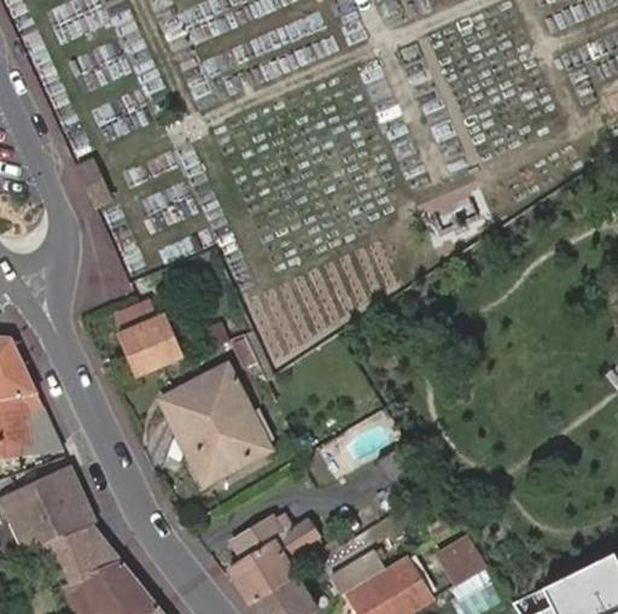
[(95,157),(77,165),(87,188),(106,180),(95,157)]
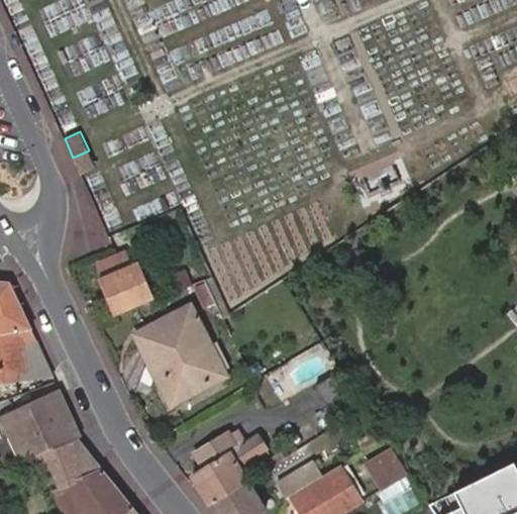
[(89,150),(73,158),(81,175),(97,168),(89,150)]
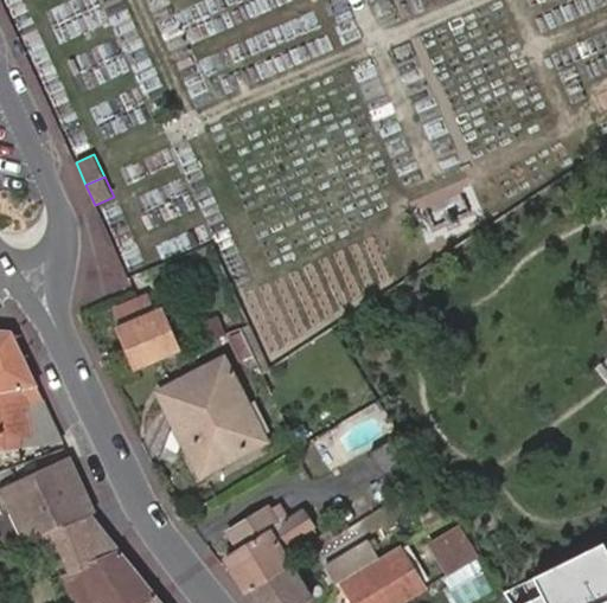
[(146,296),(115,308),(123,322),(117,325),(135,370),(181,351),(164,305),(152,309),(146,296)]
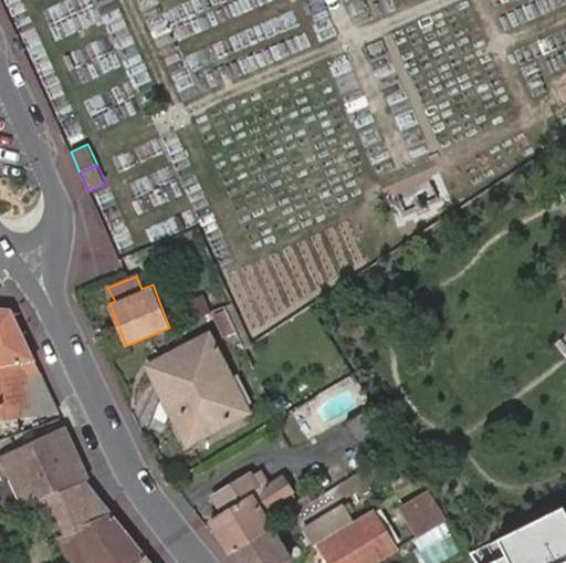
[(115,301),(107,288),(94,292),(101,308),(109,303),(115,301)]
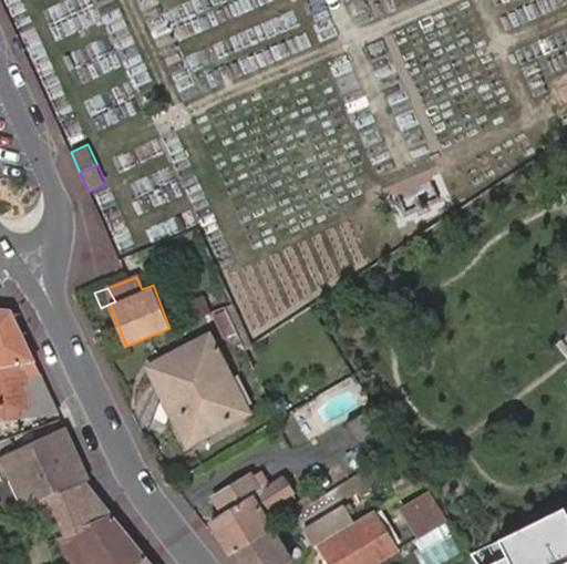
[(188,320),(209,311),(204,297),(183,305),(188,320)]
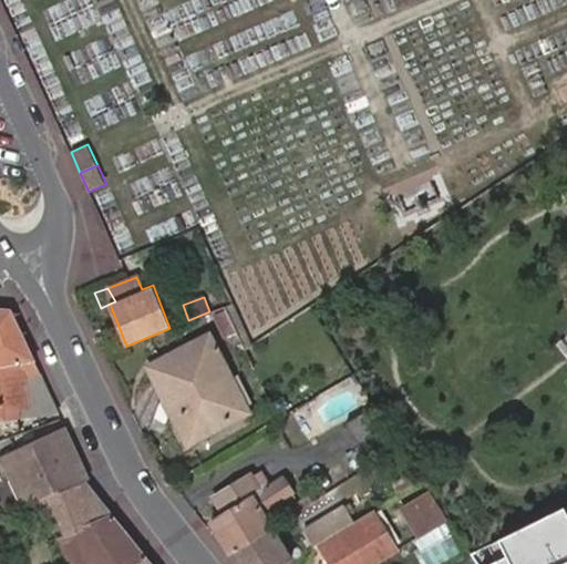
[(0,418),(58,409),(9,309),(0,308),(0,418)]
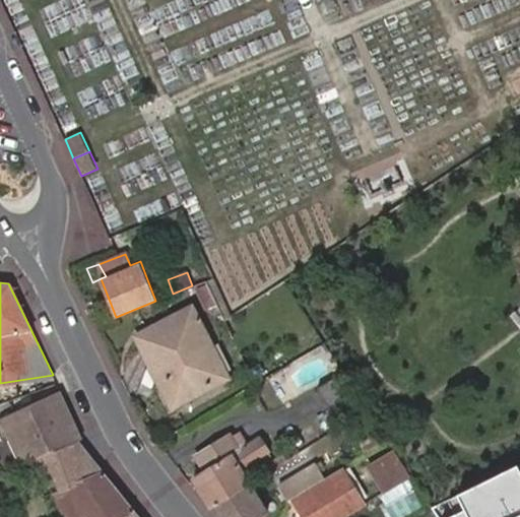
[(211,282),(198,288),(206,310),(219,303),(211,282)]
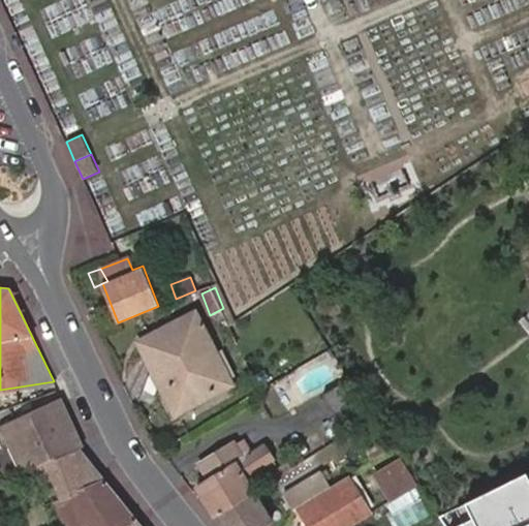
[(139,337),(164,382),(157,385),(172,411),(227,380),(191,311),(139,337)]
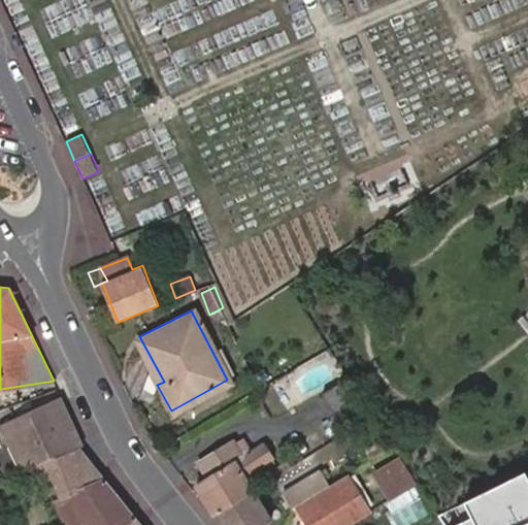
[(61,397),(0,426),(22,471),(33,467),(79,448),(85,445),(61,397)]
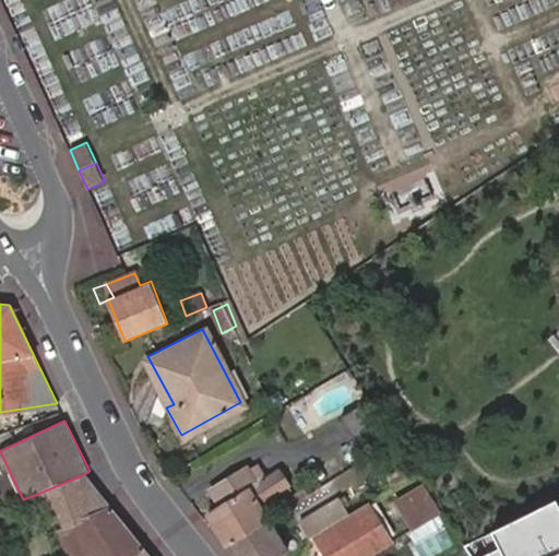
[(397,457),(381,466),(393,486),(408,477),(397,457)]
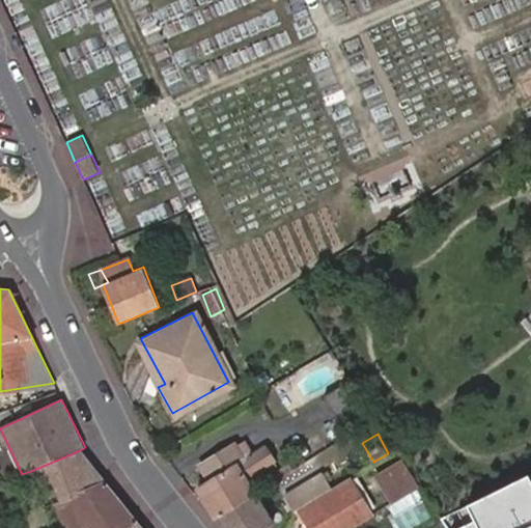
[(243,459),(235,445),(202,466),(211,478),(196,489),(215,518),(254,493),(243,475),(268,461),(271,466),(275,463),(264,445),(243,459)]
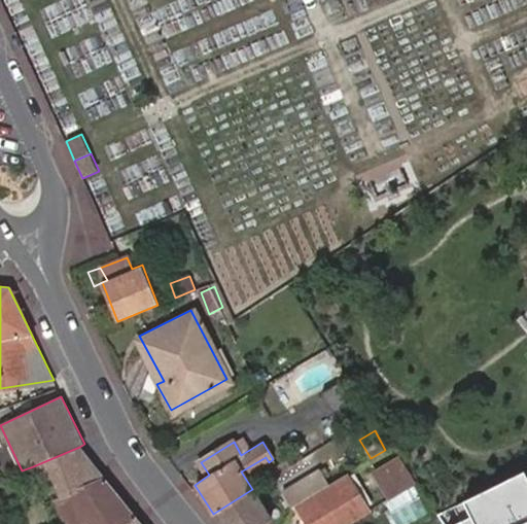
[(79,447),(33,466),(40,483),(53,478),(63,499),(54,503),(65,523),(121,523),(135,518),(79,447)]
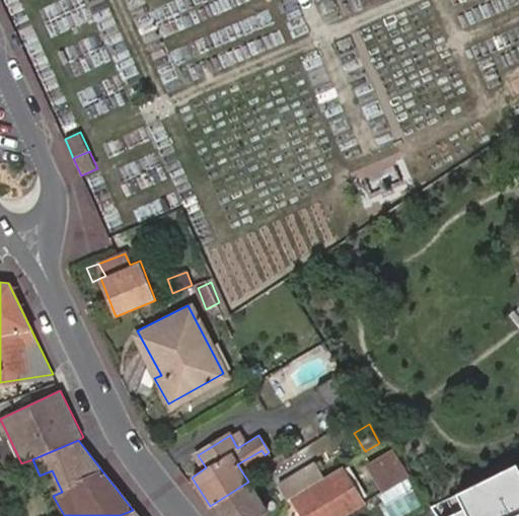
[(412,472),(395,448),(369,464),(384,490),(412,472)]
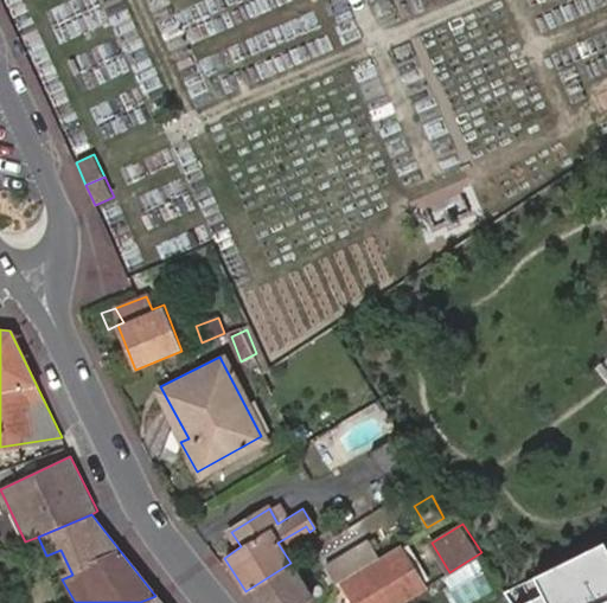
[(340,579),(378,556),(368,540),(325,565),(336,583),(340,579)]
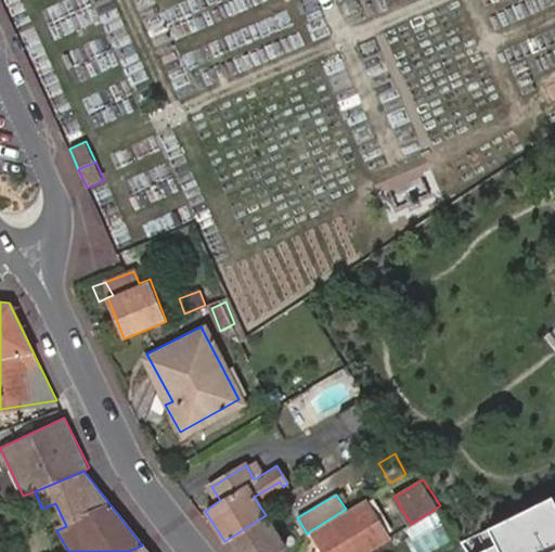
[(554,551),(554,495),(463,540),(470,551),(554,551)]
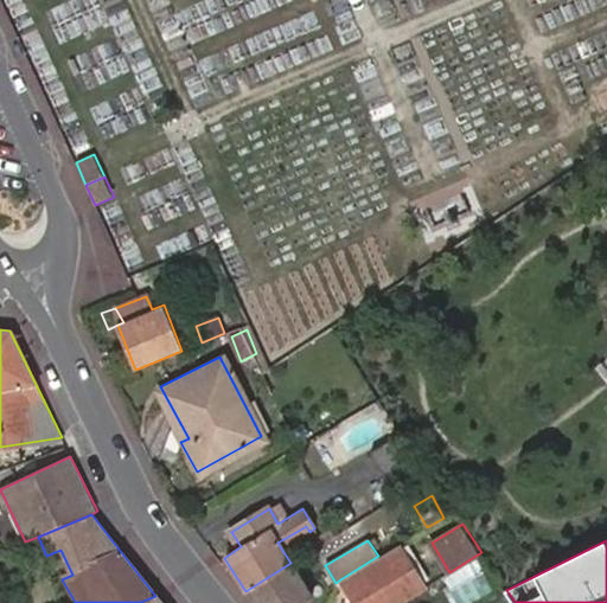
[(356,602),(398,602),(429,585),(402,541),(378,556),(340,579),(356,602)]
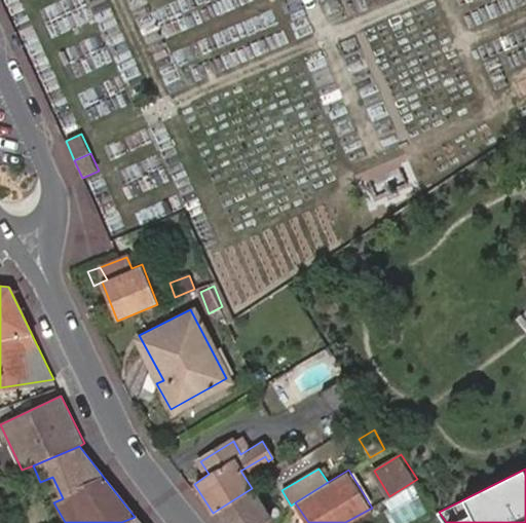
[(219,522),(262,522),(270,519),(252,488),(213,513),(219,522)]
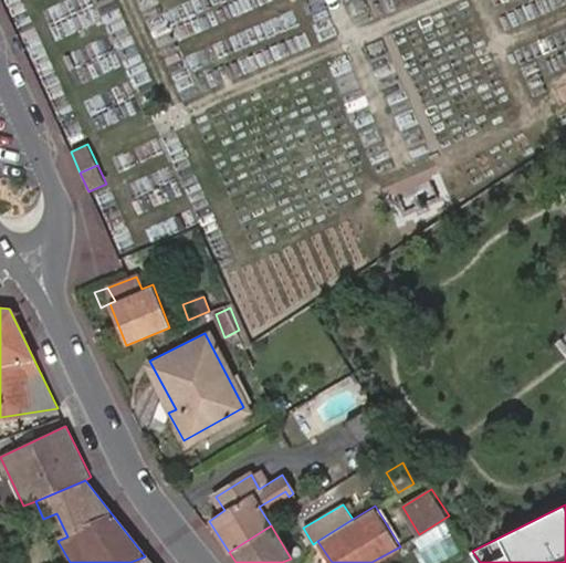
[(450,532),(419,550),(427,562),(435,562),(461,550),(450,532)]
